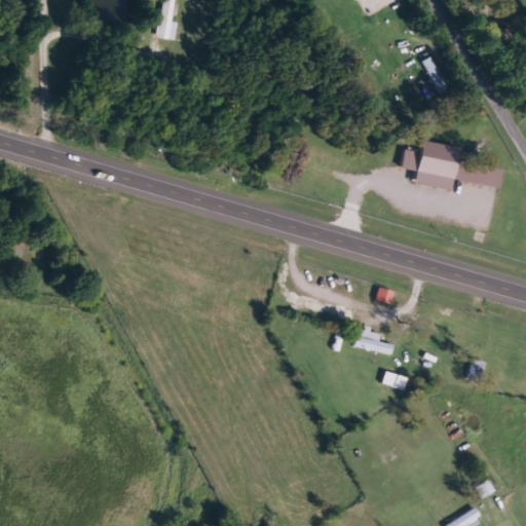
[(156,38),(161,0),(182,0),(177,41),(156,38)]
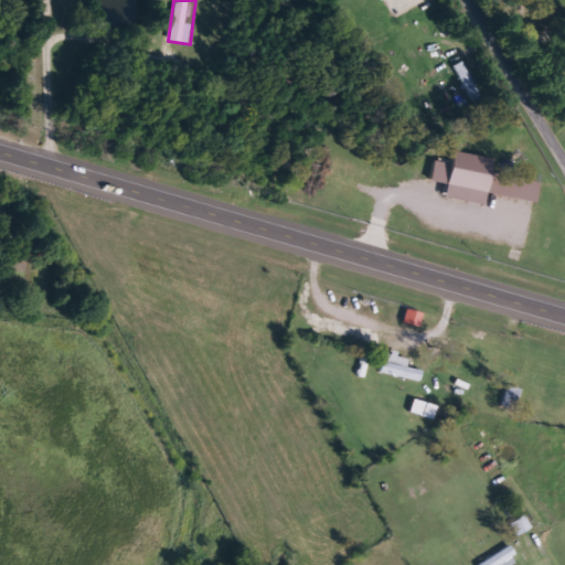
[(450,68),(460,62),(486,100),(476,107),(450,68)]
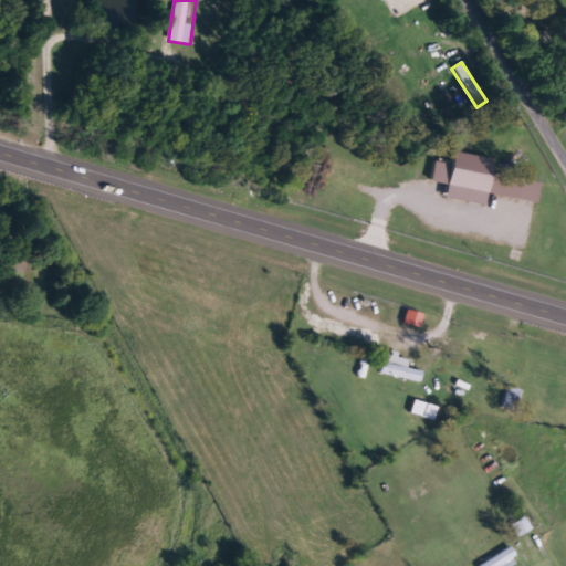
[(537,202),(541,182),(492,174),(494,159),(454,152),(452,165),(436,161),(432,181),(448,185),(446,199),(484,206),(486,194),(537,202)]
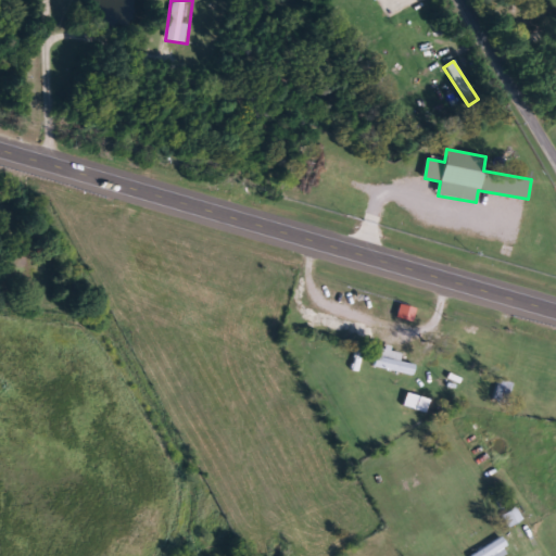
[(415,321),(417,308),(400,305),(397,319),(415,321)]
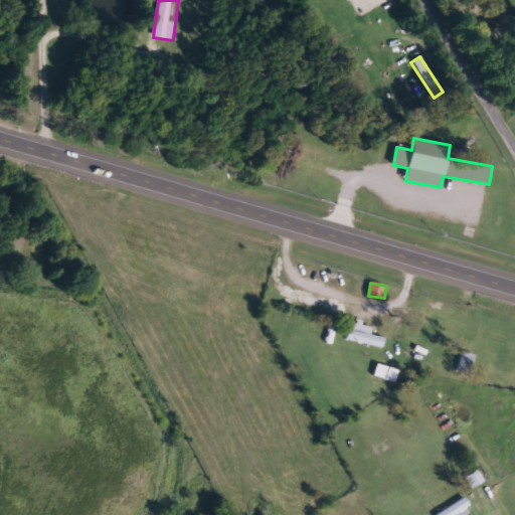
[(385,338),(382,348),(346,340),(350,323),(371,328),(370,335),(385,338)]
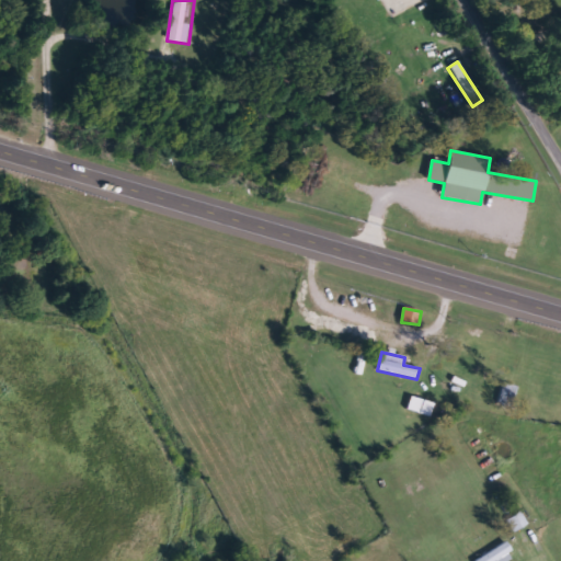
[(497,403),(503,384),(516,387),(511,407),(497,403)]
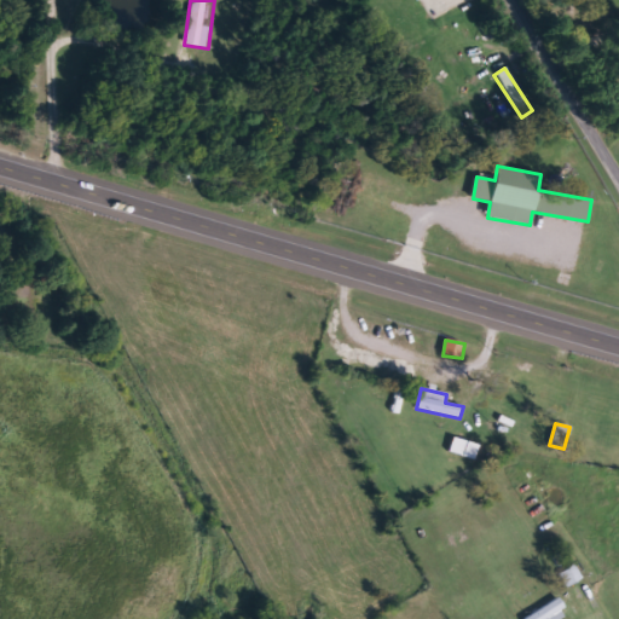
[(479,445),(455,438),(450,452),(475,460),(479,445)]
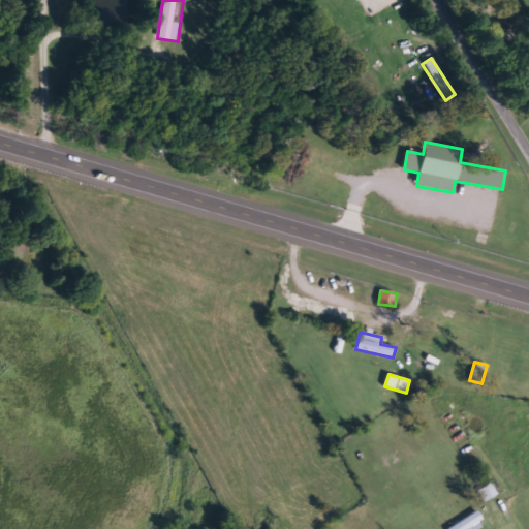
[(478,491),(490,484),(496,494),(484,501),(478,491)]
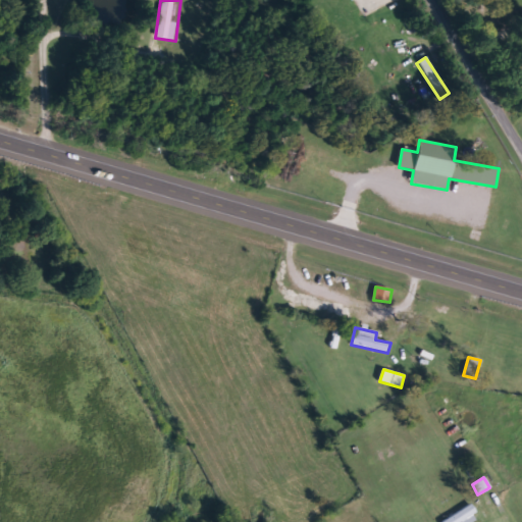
[(477,514),(462,521),(439,521),(472,504),(477,514)]
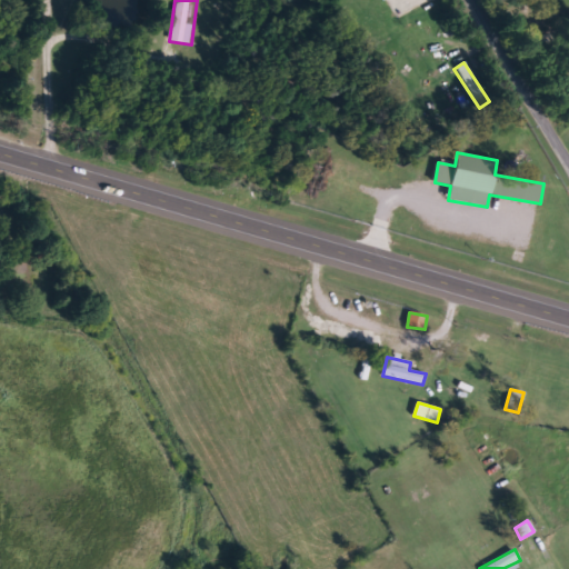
All buildings are outlined.
